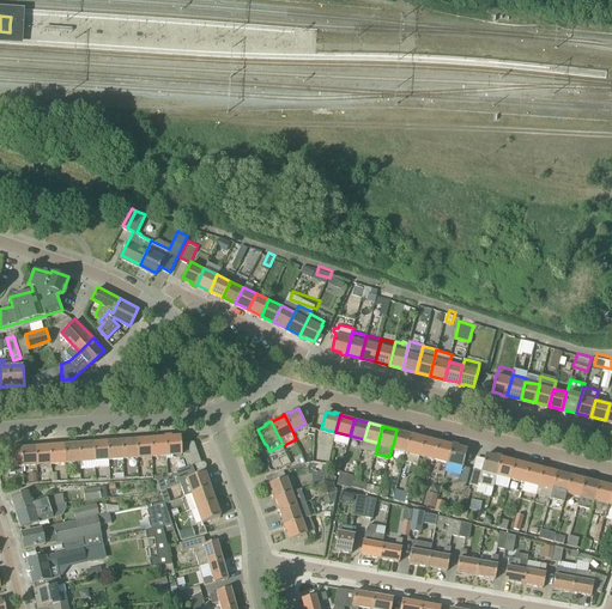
[(397,430),(393,446),(406,450),(411,433),(397,430)]
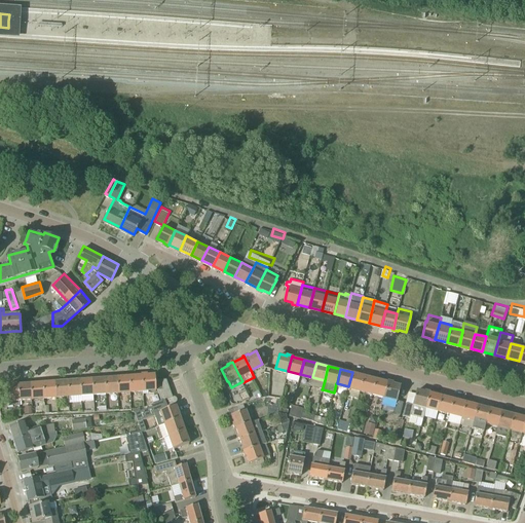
[(156,388),(156,387),(155,378),(155,373),(147,374),(147,372),(143,373),(144,389),(156,388)]
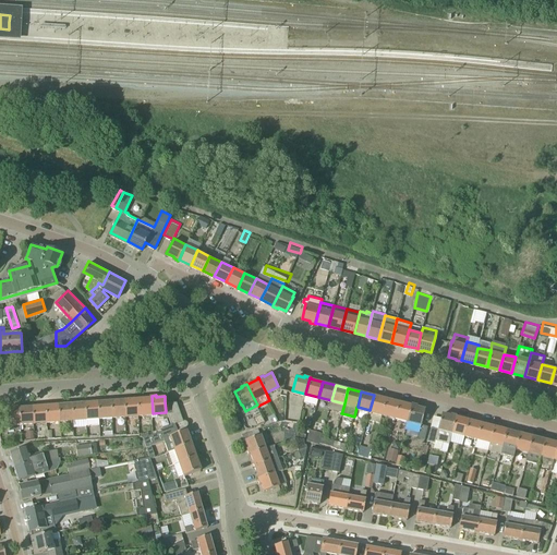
[(367,418),(380,421),(386,398),(374,395),(370,410),(367,418)]
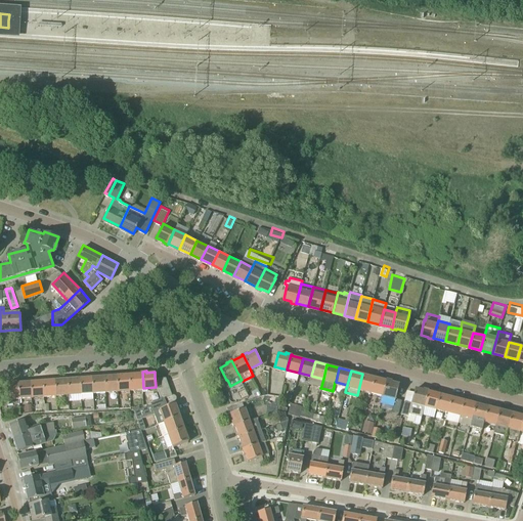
[(143,388),(142,372),(141,372),(141,373),(130,374),(131,389),(143,388)]
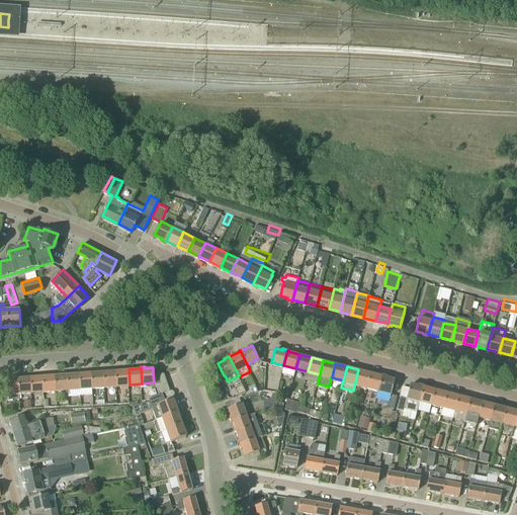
[(130,384),(128,369),(115,370),(116,384),(130,384)]
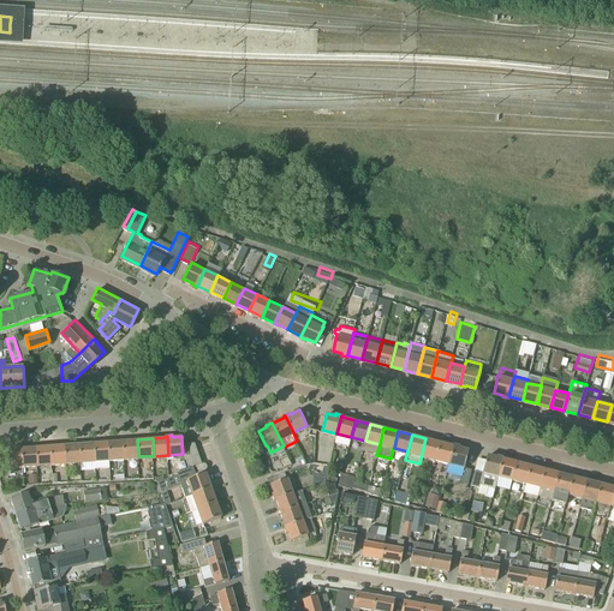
[(440,442),(425,438),(419,463),(422,455),(427,456),(435,459),(440,442)]
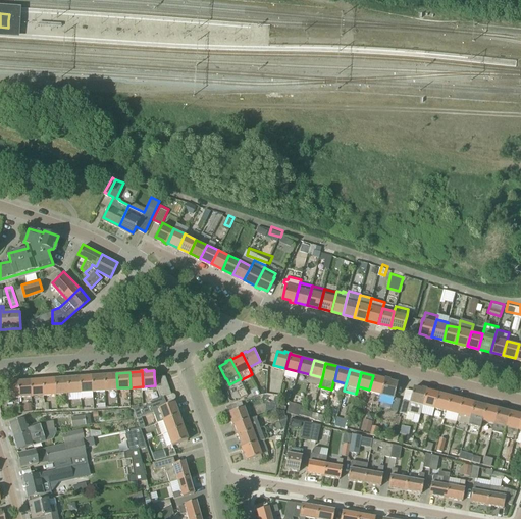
[(117,387),(116,373),(104,374),(105,388),(117,387)]
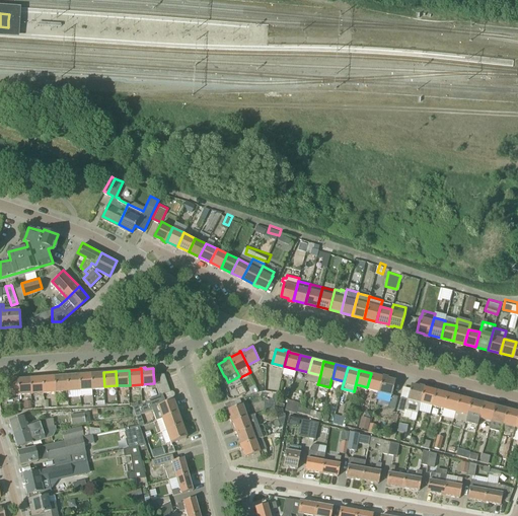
[(104,386),(103,372),(91,373),(92,387),(104,386)]
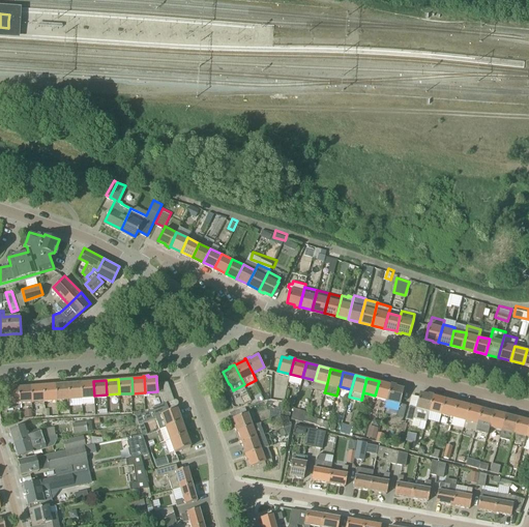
[(159,390),(164,402),(167,401),(168,405),(173,403),(173,402),(175,404),(177,403),(178,401),(177,399),(176,399),(175,399),(174,399),(168,380),(164,381),(165,390),(159,390)]
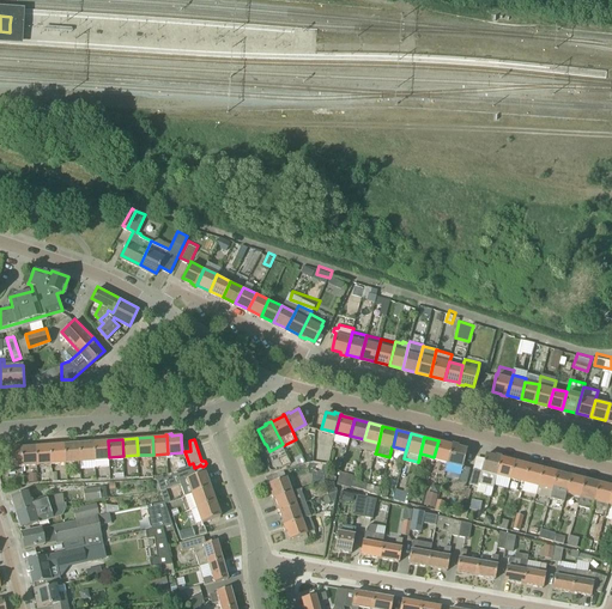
[(94,440),(79,442),(80,460),(95,458),(94,440)]
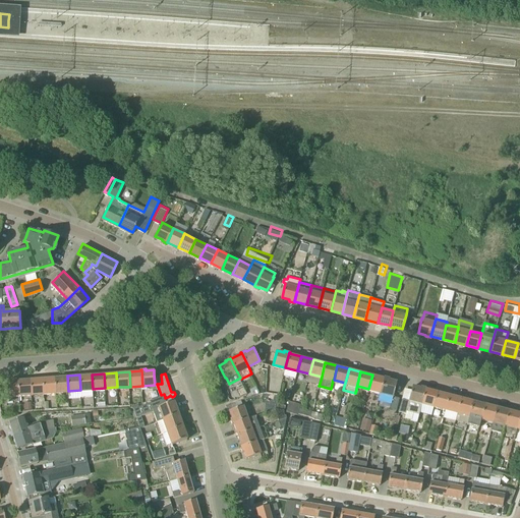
[(93,389),(92,375),(79,375),(80,390),(81,395),(93,394),(93,389)]
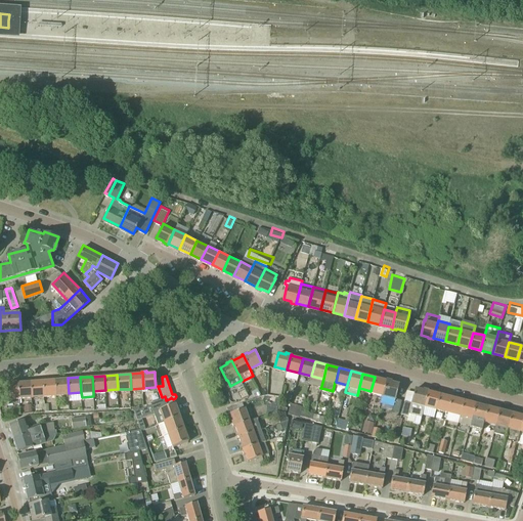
[(386,380),(375,377),(371,391),(383,394),(387,379),(387,378),(386,380)]
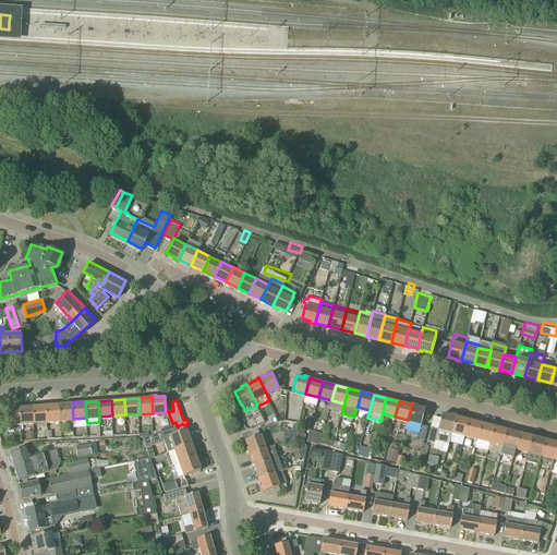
[(72,402),(59,403),(60,420),(73,419),(72,402)]
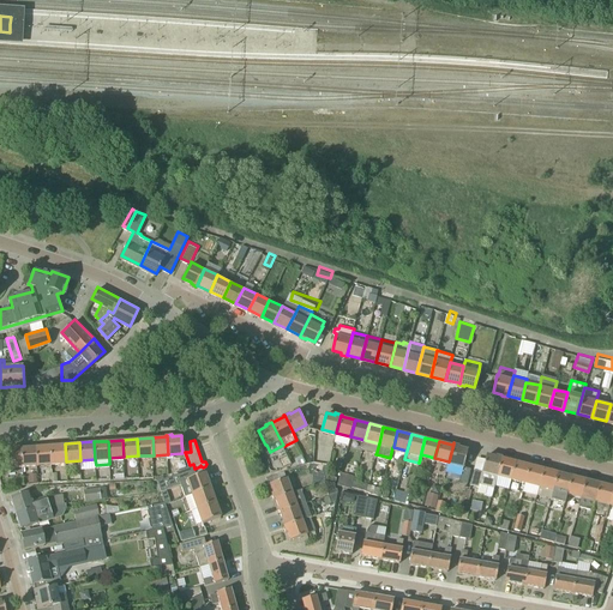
[(52,463),(66,461),(65,444),(50,445),(52,463)]
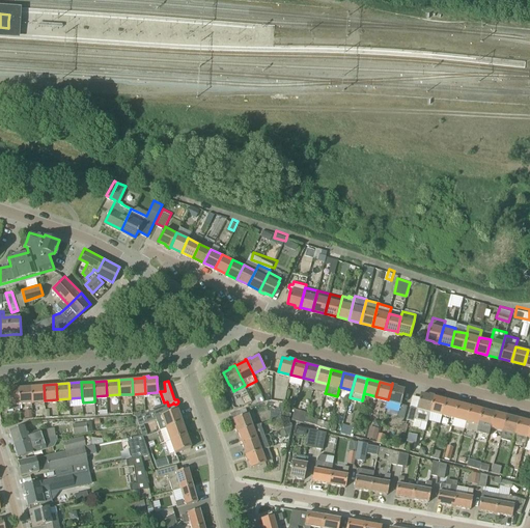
[(388,399),(386,407),(399,410),(397,415),(405,416),(408,404),(401,403),(405,388),(396,386),(397,385),(392,384),(388,399)]
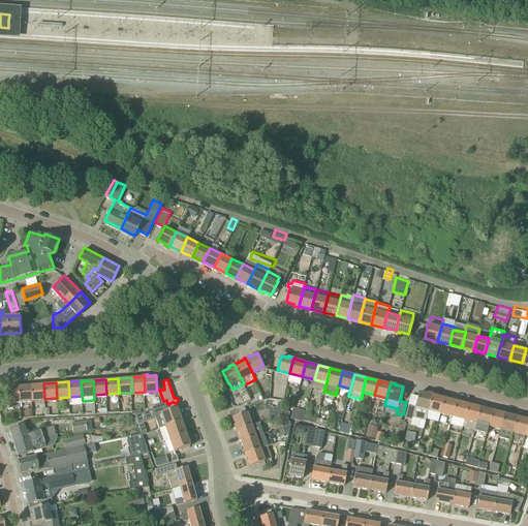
[(31,384),(32,400),(44,399),(43,383),(31,384)]
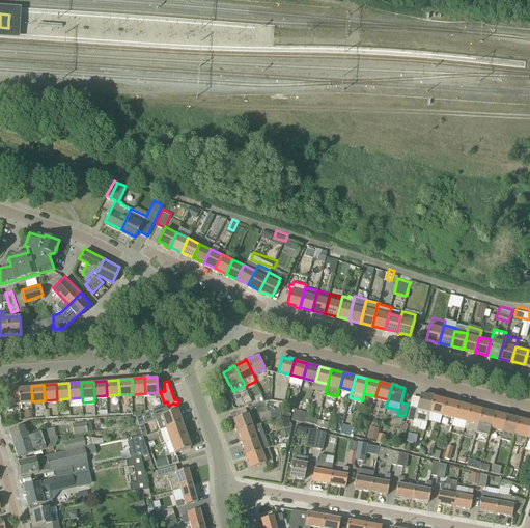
[(20,401),(19,387),(19,386),(14,386),(14,387),(5,388),(6,403),(20,401)]
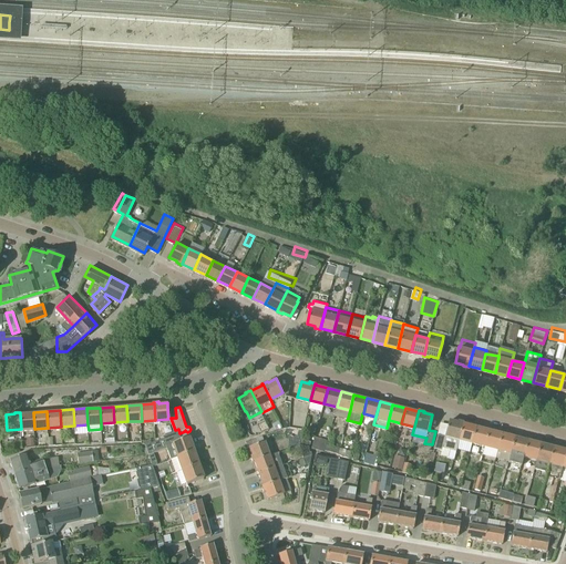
[(33,412),(20,413),(21,429),(34,429),(33,412)]
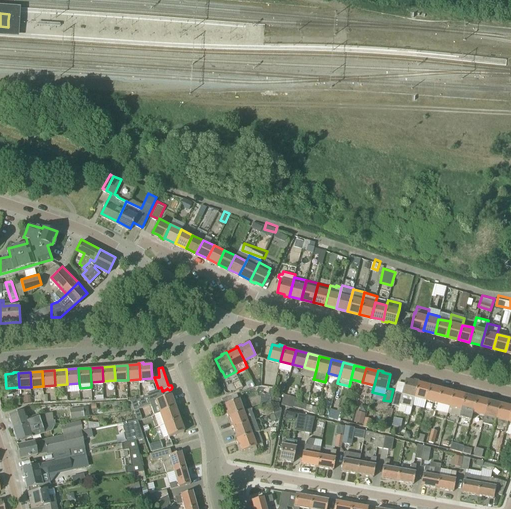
[(243,385),(240,378),(233,381),(236,389),(243,385)]
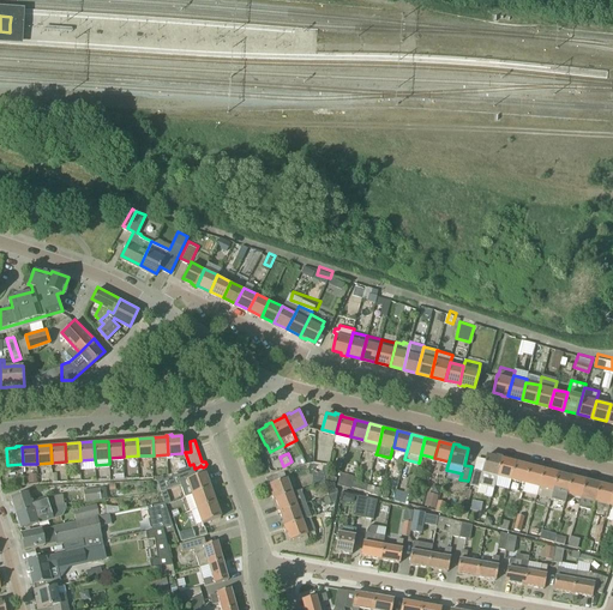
[(494,487),(498,473),(497,473),(502,456),(497,454),(496,456),(487,453),(482,470),(475,467),(472,483),(479,484),(480,482),(494,487)]
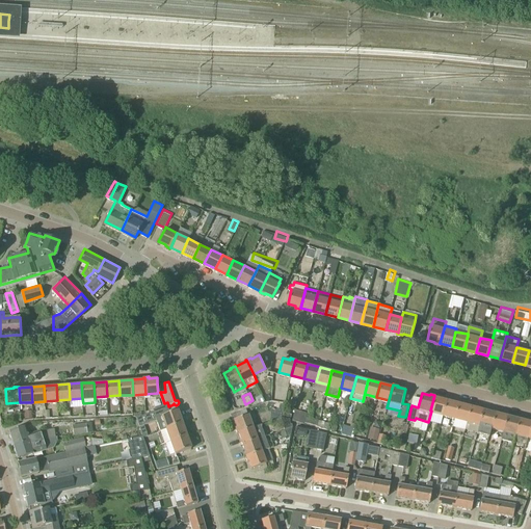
[(435,395),(434,395),(430,411),(431,411),(443,414),(447,399),(434,396),(435,395)]
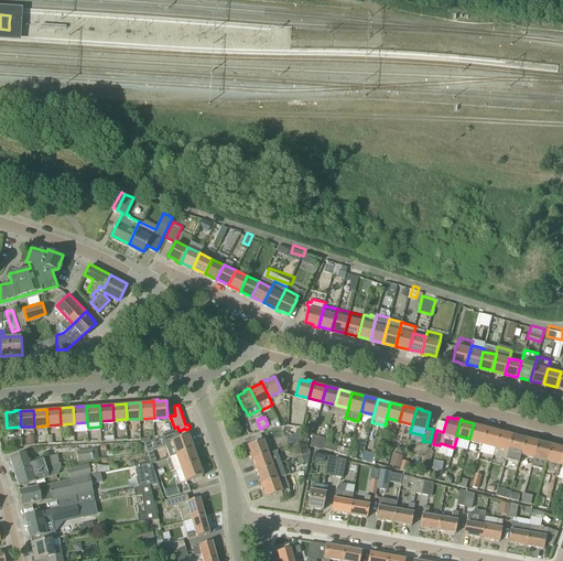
[(474,423),(469,439),(483,442),(486,427),(474,423)]
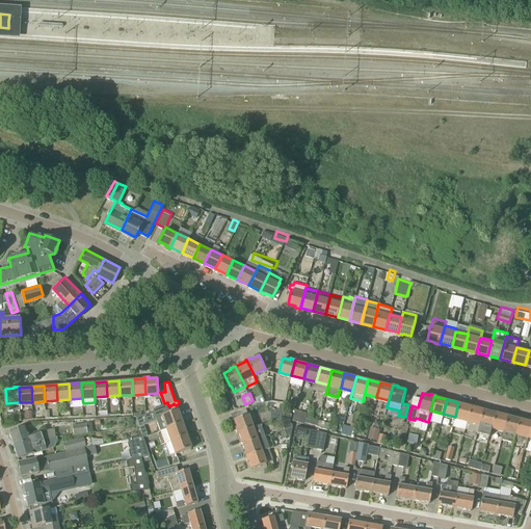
[(175,410),(174,404),(168,406),(167,402),(164,403),(155,407),(155,410),(136,417),(142,433),(143,434),(149,432),(145,423),(157,419),(161,429),(162,428),(183,421),(178,408),(175,410)]
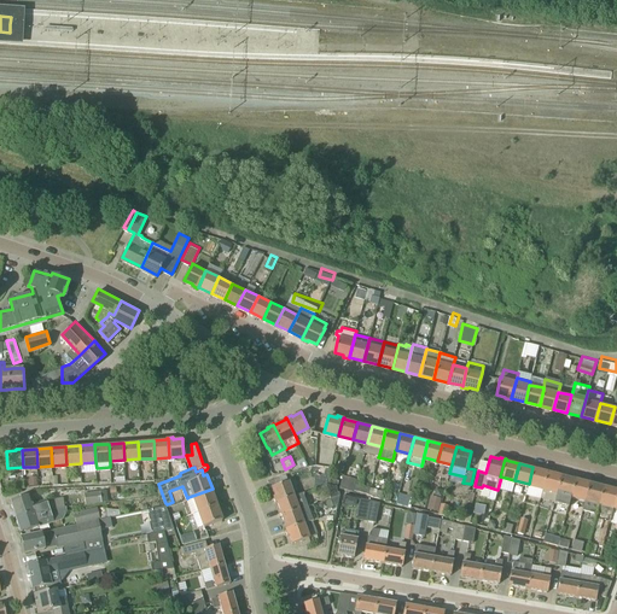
[(547,471),(533,467),(529,484),(543,487),(547,471)]
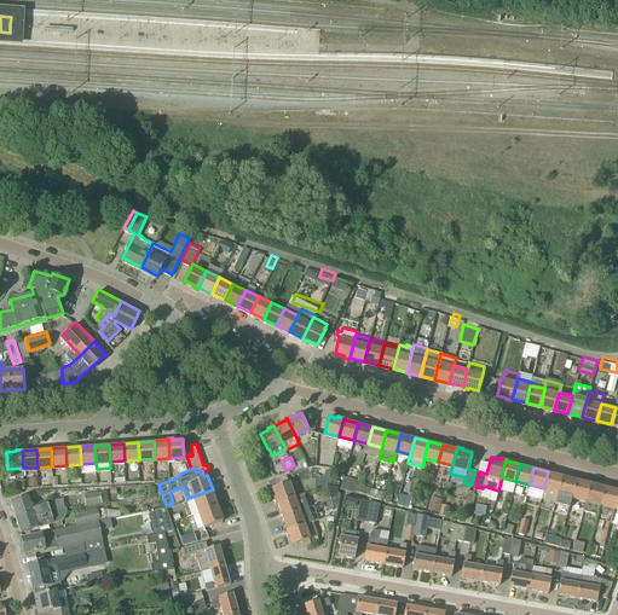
[(562,475),(548,471),(544,488),(559,492),(562,475)]
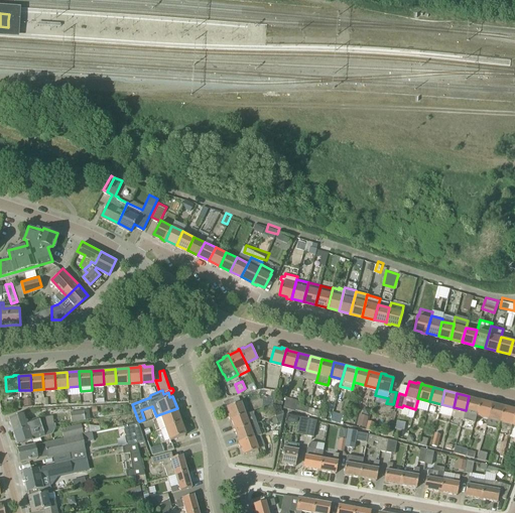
[(231,418),(232,418),(246,413),(241,400),(239,395),(233,397),(236,402),(228,405),(230,413),(229,413),(231,418)]
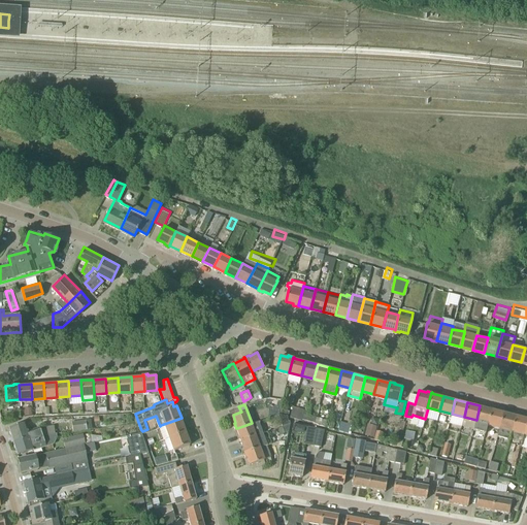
[(302,419),(305,407),(293,404),(291,416),(302,419)]
